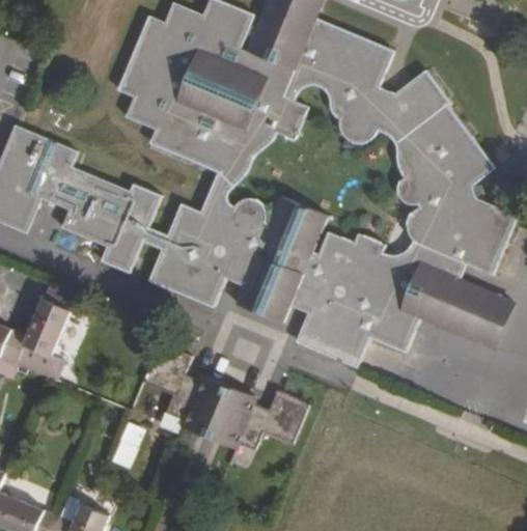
[(214,0),(206,0),(201,15),(171,3),(163,22),(148,16),(117,90),(131,96),(123,116),(153,129),(147,142),(218,171),(201,212),(179,202),(166,234),(147,227),(161,195),(132,183),(129,189),(71,165),(77,150),(18,127),(12,124),(0,155),(0,223),(1,224),(2,221),(16,188),(39,198),(65,210),(58,226),(106,246),(100,260),(128,274),(141,242),(160,249),(146,280),(212,308),(223,280),(231,257),(251,266),(242,287),(233,309),(280,329),(289,306),(298,284),(315,291),(306,313),(295,340),(356,367),(368,337),(404,352),(417,318),(398,310),(401,302),(407,303),(410,302),(414,301),(418,300),(421,297),(426,298),(426,304),(427,308),(431,312),(434,314),(439,317),(444,317),(449,316),(453,314),(458,311),(462,305),(462,300),(462,295),(460,289),(456,286),(451,283),(447,281),(449,275),(455,260),(492,276),(516,216),(472,197),(482,193),(478,185),(470,187),(469,186),(493,168),(446,106),(448,105),(423,71),(392,93),(388,92),(391,85),(384,82),(381,88),(377,87),(392,52),(311,20),(290,72),(280,66),(277,57),(281,55),(284,52),(286,48),(287,43),(286,37),(283,34),(279,32),(275,31),(271,32),(266,33),(264,37),(261,43),(261,47),(262,51),(253,56),(244,53),(237,50),(250,16),(214,0)]
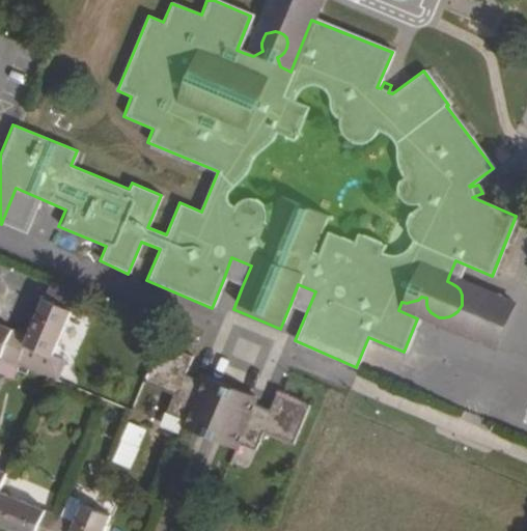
[(319,0),(266,0),(244,53),(253,56),(262,51),(261,47),(261,43),(264,37),(266,33),(271,32),(275,31),(279,32),(283,34),(286,37),(287,43),(286,48),(284,52),(281,55),(277,57),(280,66),(290,72),(311,20),(319,0)]
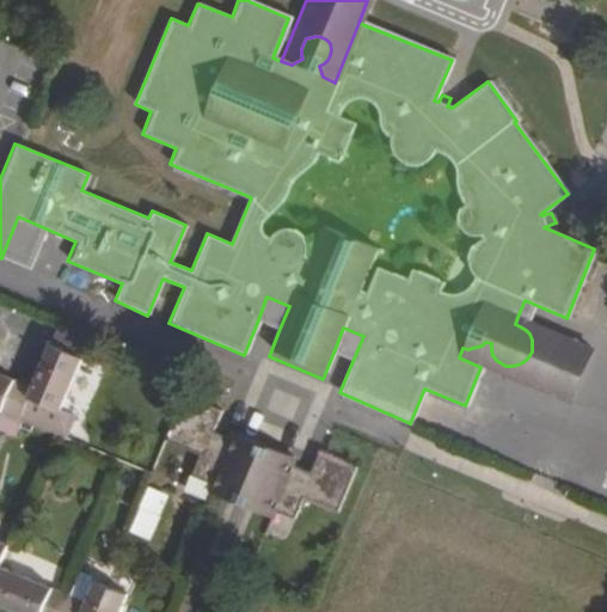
[(46,228),(18,216),(2,255),(29,267),(46,228)]
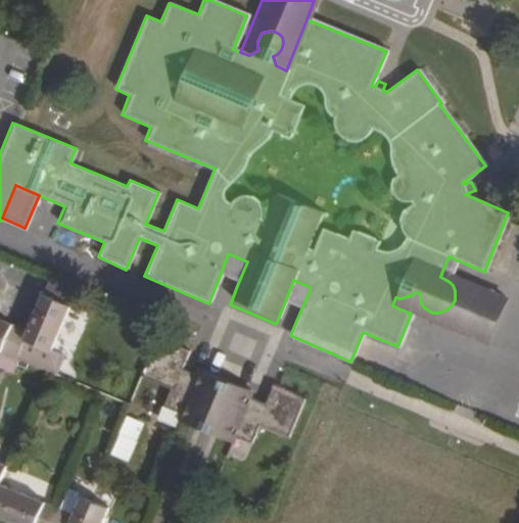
[(247,262),(228,253),(220,276),(238,283),(247,262)]
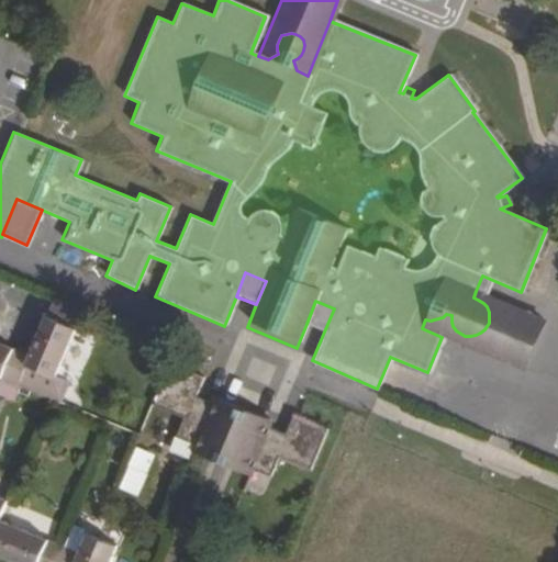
[(540,318),(476,291),(473,298),(478,300),(483,303),(487,306),(489,312),(489,317),(489,323),(484,329),(480,333),(476,335),(470,336),(465,336),(459,333),(456,330),(453,326),(452,322),(452,315),(446,314),(443,317),(438,318),(434,319),(431,321),(425,319),(422,328),(442,337),(520,369),(540,318)]
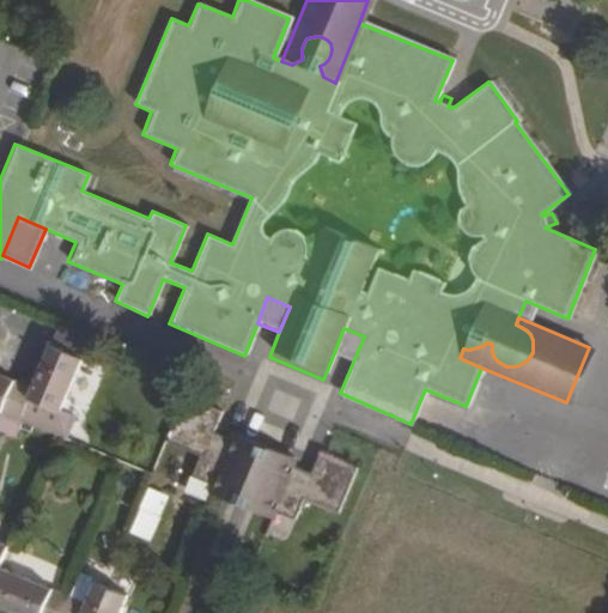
[(76,356),(84,338),(56,326),(48,345),(76,356)]
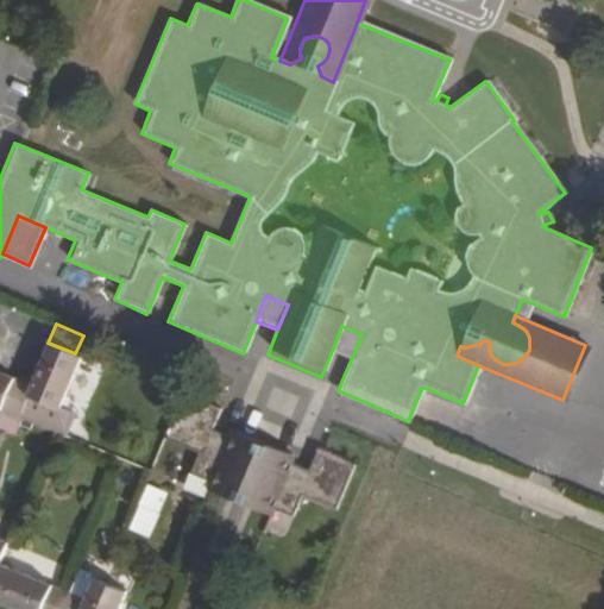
[(362,334),(341,326),(332,351),(351,359),(362,334)]
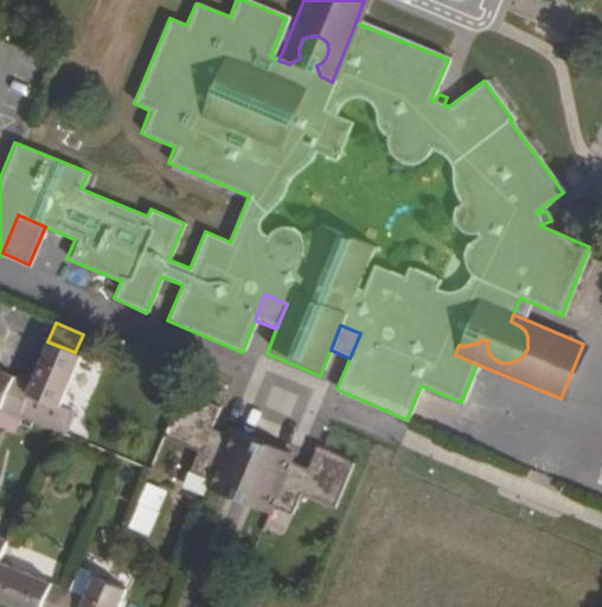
[(47,342),(46,340),(29,383),(12,376),(0,404),(0,407),(68,436),(76,415),(56,407),(77,353),(75,352),(47,342)]
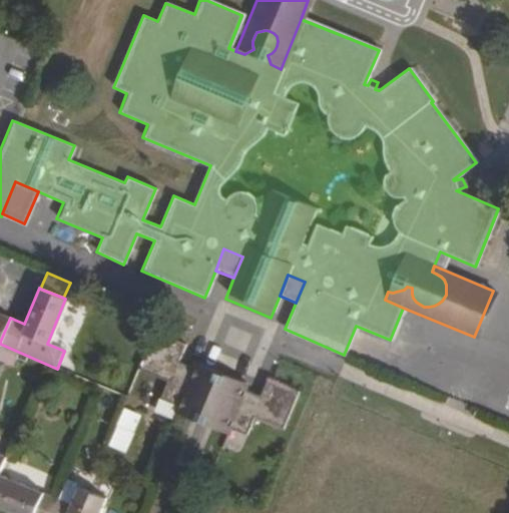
[(0,342),(10,318),(0,314),(0,342)]
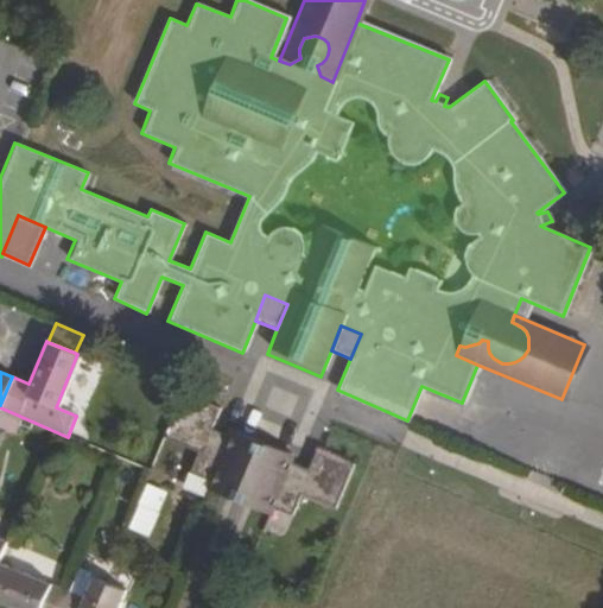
[(219,407),(182,392),(162,441),(196,455),(188,475),(209,483),(228,492),(248,439),(233,432),(230,439),(209,430),(219,407)]
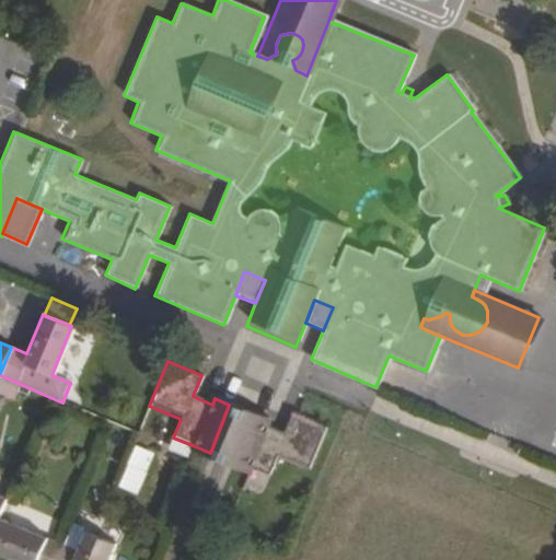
[(240,409),(229,405),(210,453),(220,457),(230,461),(250,412),(240,409)]
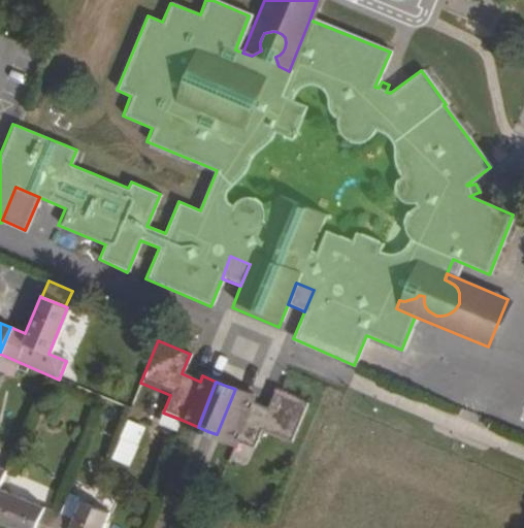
[(249,395),(235,389),(217,434),(233,441),(252,449),(258,432),(289,446),(305,402),(277,391),(273,389),(265,408),(246,401),(249,395)]
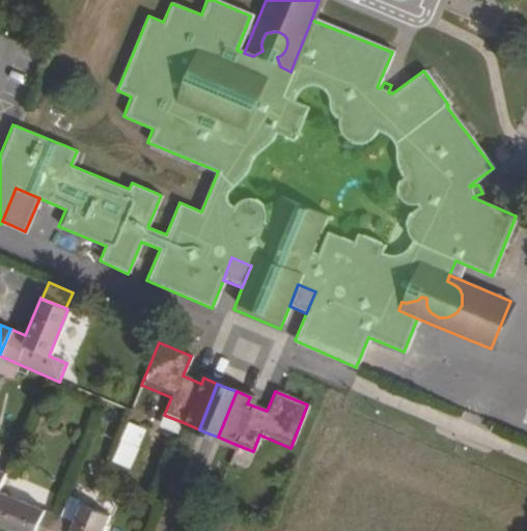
[(129,422),(112,462),(120,465),(118,472),(139,480),(143,470),(131,465),(146,429),(129,422)]
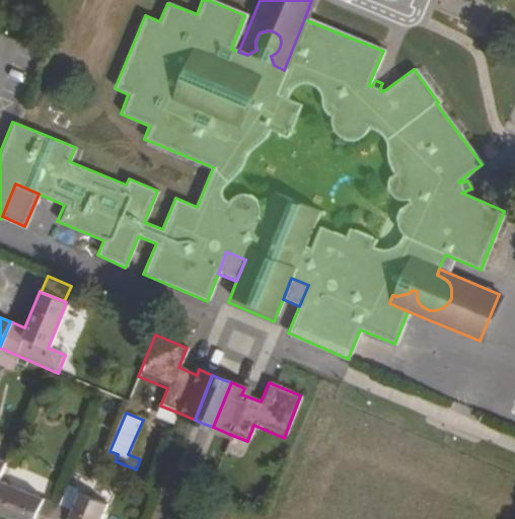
[(49,518),(56,504),(0,480),(0,512),(15,518),(49,518)]
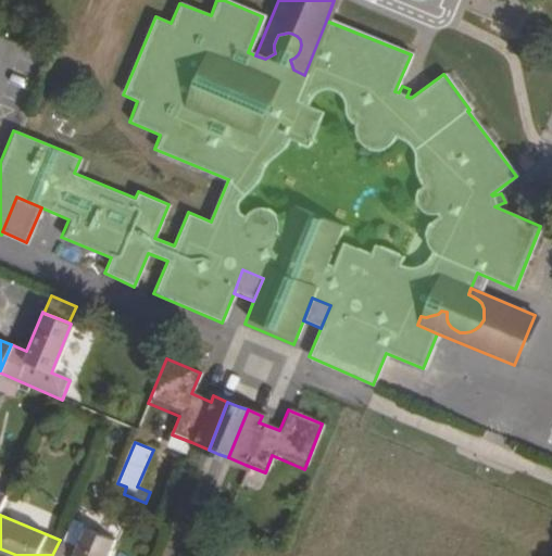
[(76,546),(60,540),(52,555),(105,555),(113,541),(84,529),(76,546)]
